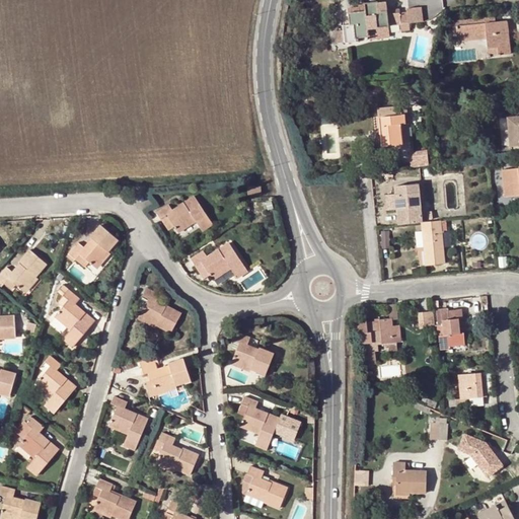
[(350,13),(351,24),(344,25),(344,30),(346,44),(357,42),(356,38),(370,35),(371,35),(369,29),(388,27),(399,25),(400,31),(411,31),(410,23),(409,23),(408,22),(406,12),(398,13),(387,14),(386,2),(378,2),(377,1),(365,3),(366,11),(360,12),(359,6),(354,7),(354,13),(350,13)]
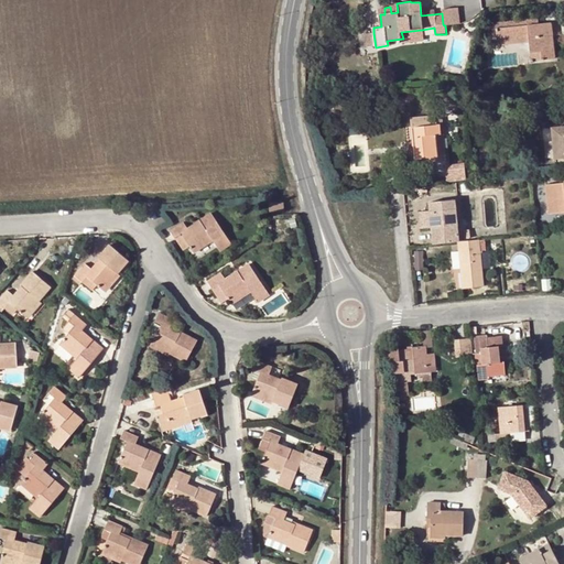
[(444,25),(445,25),(459,24),(457,8),(442,9),(442,13),(443,24),(444,25)]
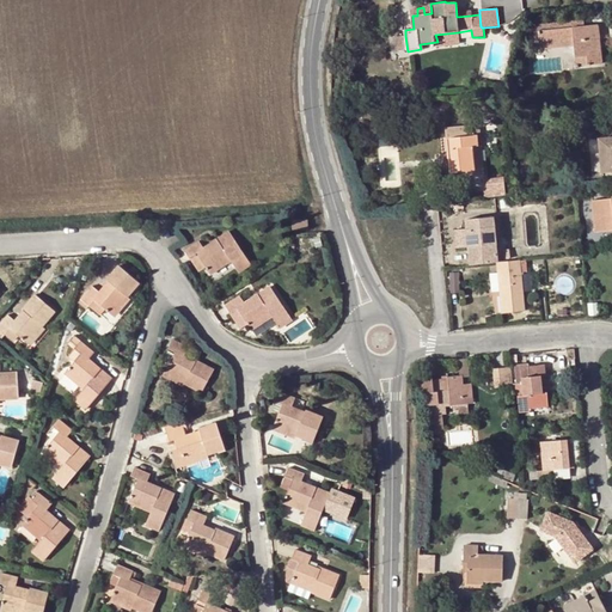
[(538,24),(539,31),(585,26),(583,20),(538,24)]
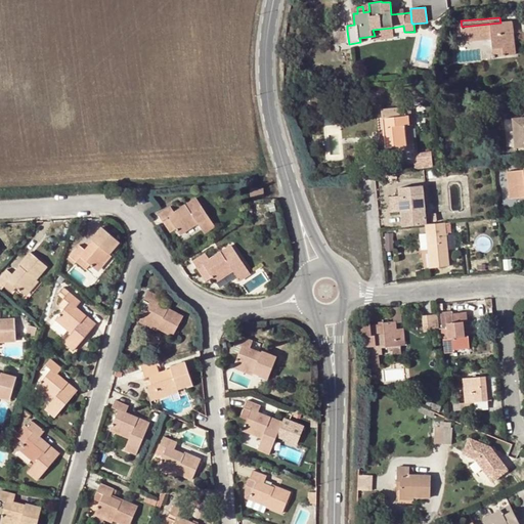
[(500,23),(462,27),(463,40),(491,38),(493,49),(503,48),(504,56),(515,55),(513,23),(500,23)]
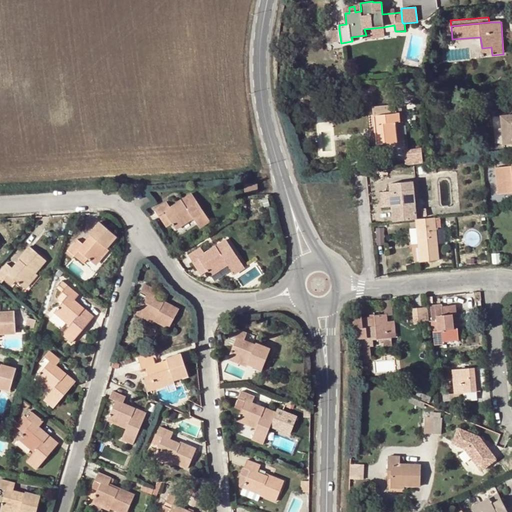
[(383,27),(364,29),(366,35),(365,35),(366,41),(374,40),(374,35),(384,34),(383,27)]
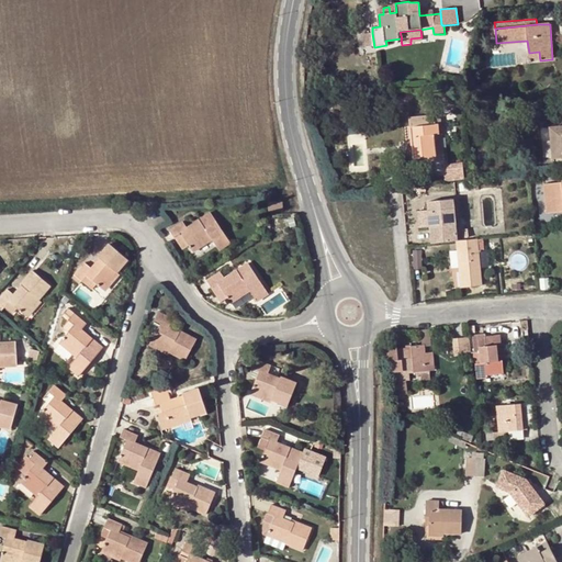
[(372,33),(361,35),(362,47),(374,47),(372,33)]
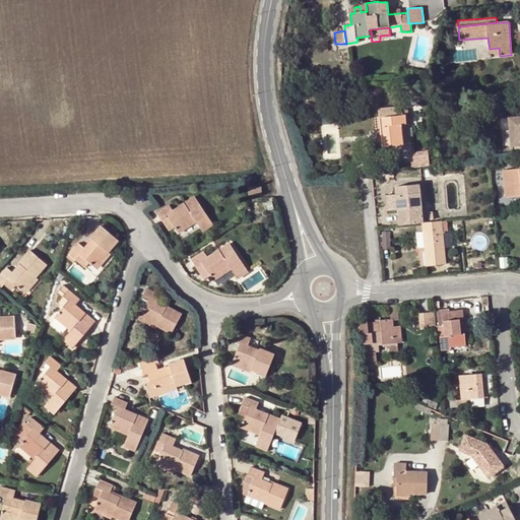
[(499,48),(490,49),(491,56),(500,56),(499,48)]
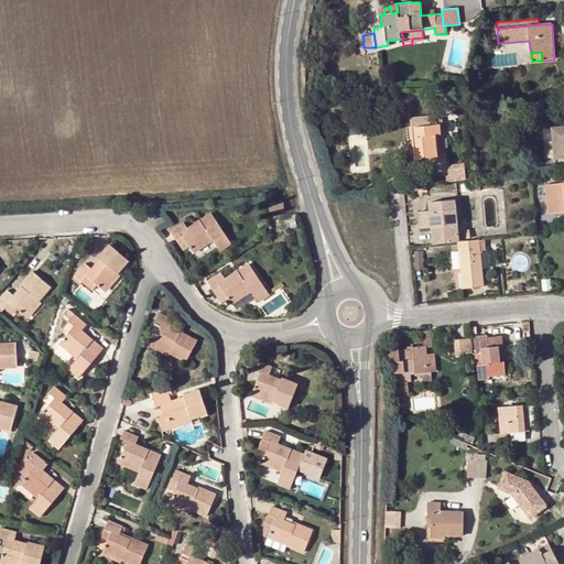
[(410,118),(411,129),(415,128),(418,148),(411,149),(412,160),(436,158),(436,152),(445,151),(444,134),(441,134),(440,127),(444,126),(443,117),(435,118),(435,116),(410,118)]
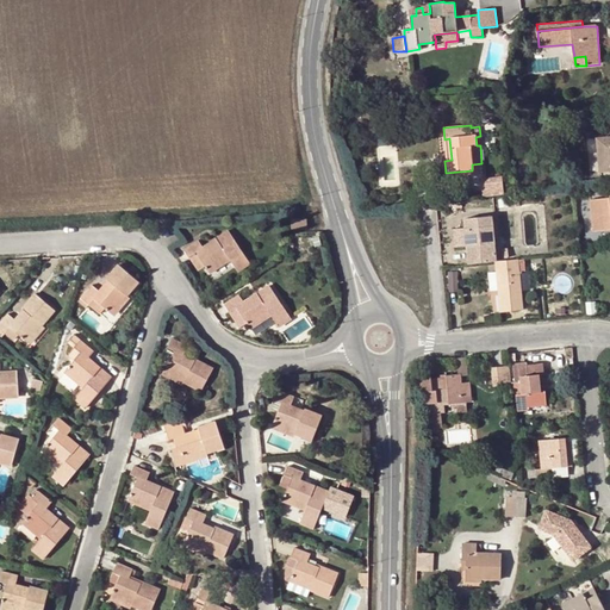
[(609,137),(597,138),(601,172),(609,170),(609,137)]
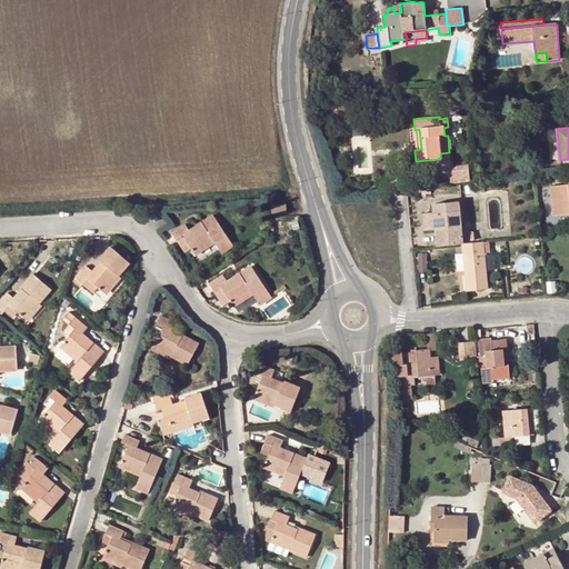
[(419,129),(415,130),(412,130),(415,150),(421,149),(419,129)]
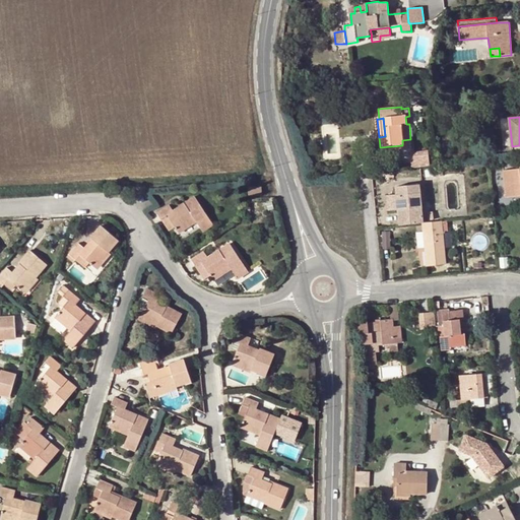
[(428,150),(410,153),(412,169),(430,166),(428,150)]
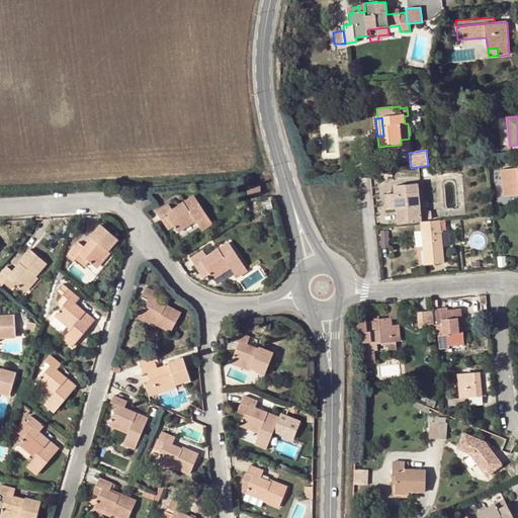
[(497,163),(488,164),(489,173),(498,173),(497,163)]
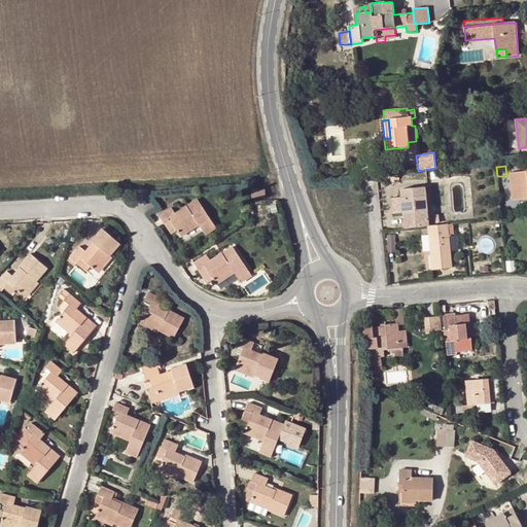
[(526,171),(513,173),(515,200),(526,198),(526,171)]
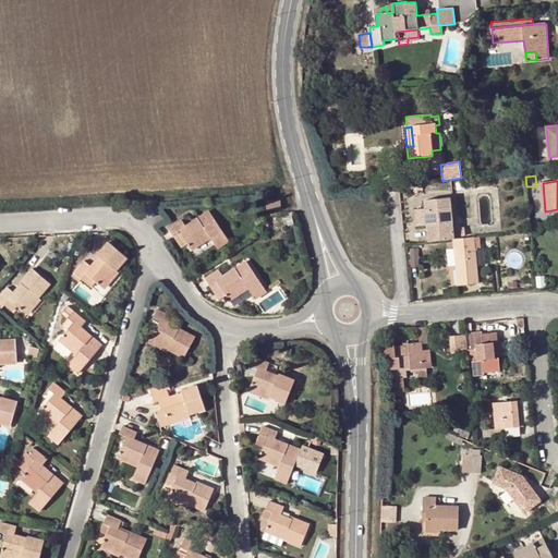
[(426,208),(423,209),(424,225),(426,225),(428,242),(453,239),(449,197),(425,199),(426,208)]
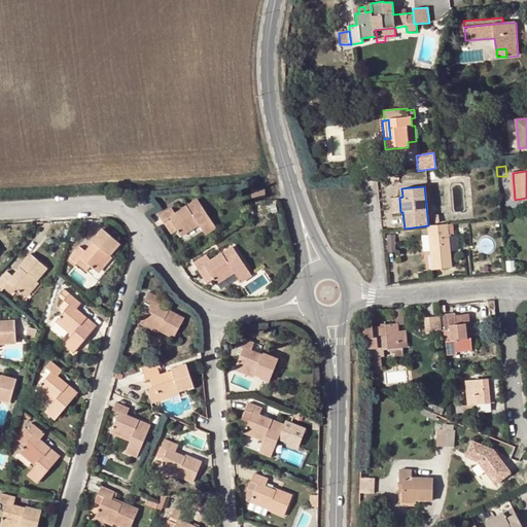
[(265,188),(251,189),(251,199),(265,199),(265,188)]
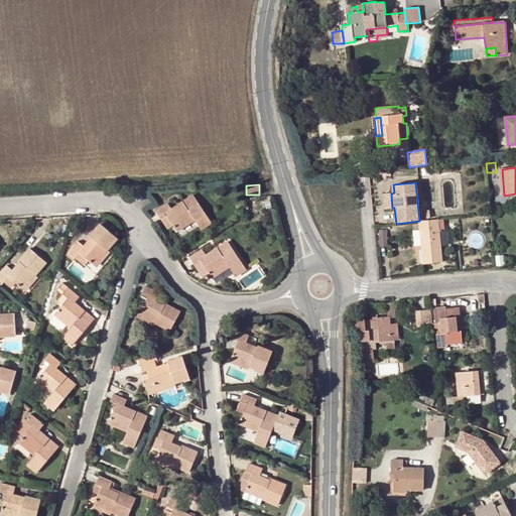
[(392,208),(391,194),(384,194),(384,209),(392,208)]
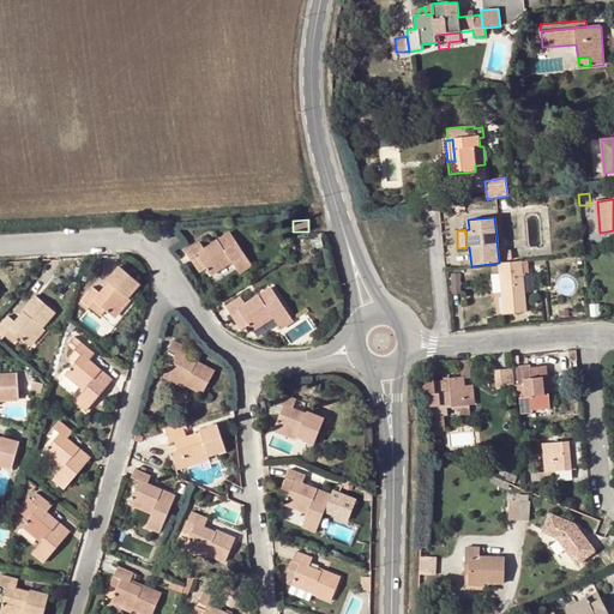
[(185,251),(190,259),(197,254),(205,268),(210,276),(232,263),(239,274),(252,266),(229,233),(204,250),(198,241),(185,251)]
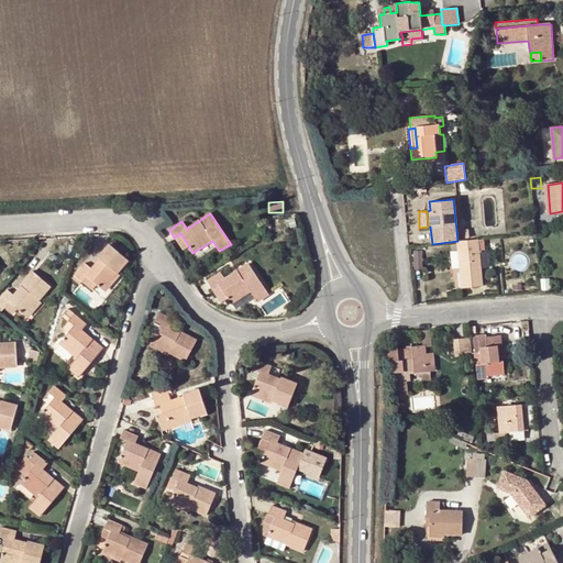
[(180,233),(174,238),(183,250),(188,245),(180,233)]
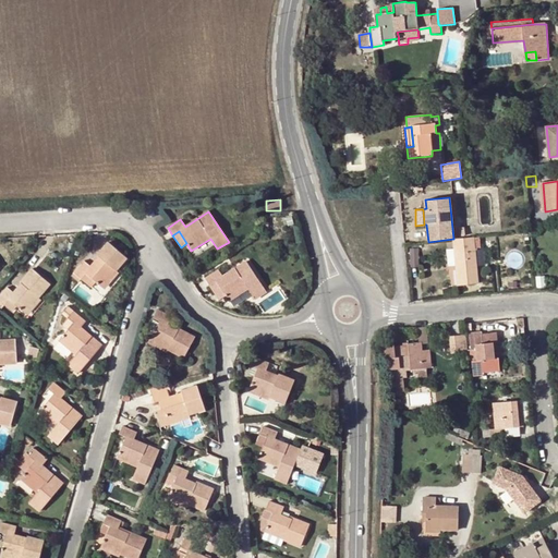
[(478,237),(453,239),(455,249),(457,266),(459,286),(478,283),(475,250),(481,249),(478,237)]
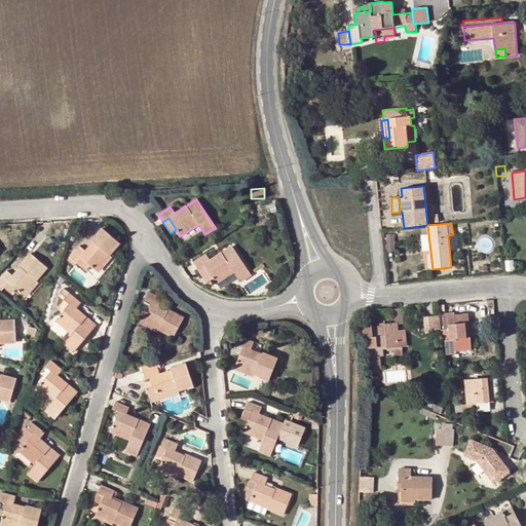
[(73,266),(75,263),(80,258),(87,264),(95,271),(109,255),(119,242),(102,228),(91,240),(92,241),(85,251),(79,246),(67,260),(73,266)]
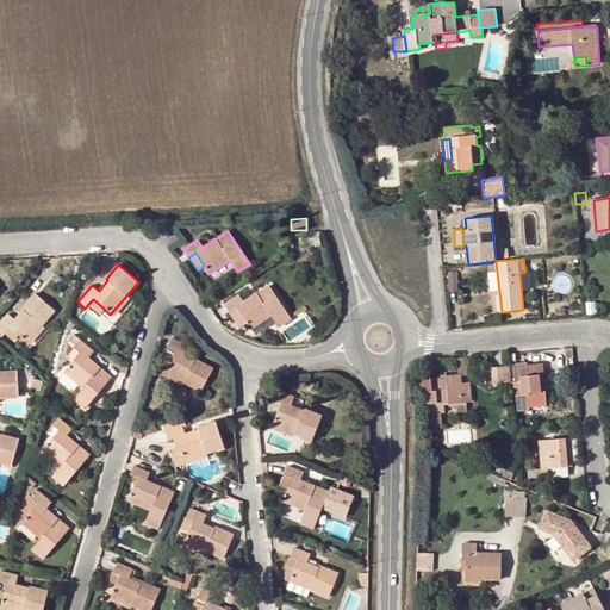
[(497,272),(489,273),(491,291),(499,291),(497,272)]
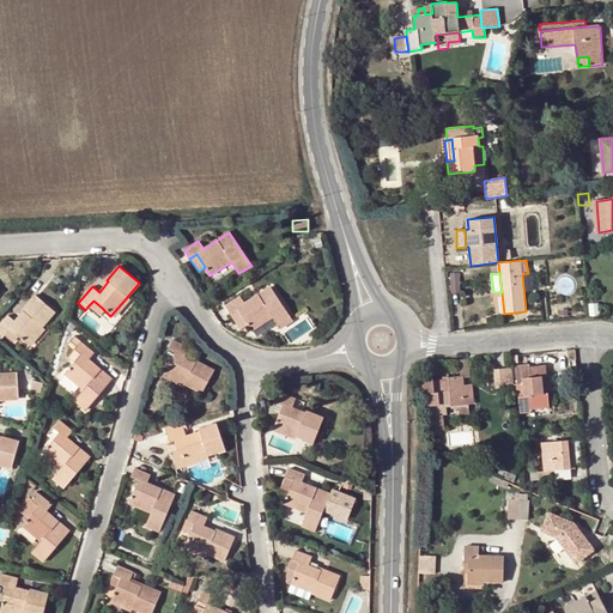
[(240,297),(225,307),(230,314),(237,309),(250,332),(272,317),(279,328),(292,320),(269,287),(244,303),(240,297)]
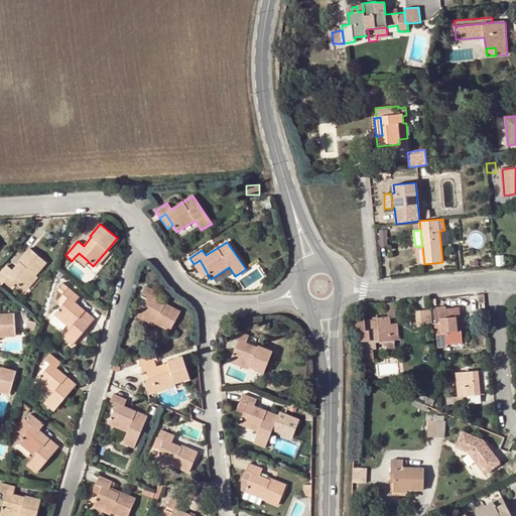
[(0,285),(3,282),(7,277),(14,283),(22,290),(34,274),(45,262),(28,248),(17,261),(19,263),(12,271),(6,266),(0,272),(0,285)]
